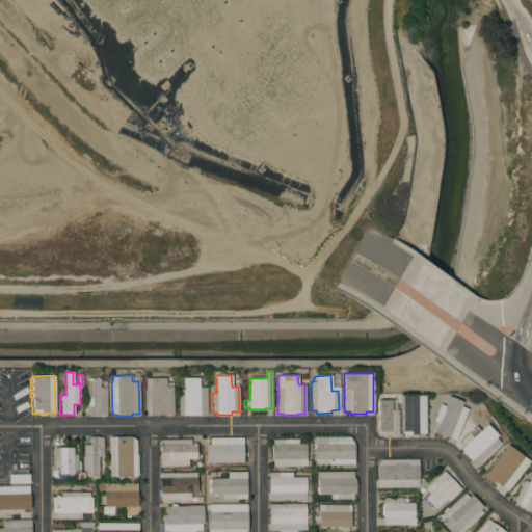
[(106,414),(99,414),(99,415),(91,415),(87,415),(87,404),(85,404),(85,400),(87,400),(87,398),(86,398),(86,380),(91,380),(91,378),(99,378),(99,388),(102,388),(102,381),(106,381),(106,414)]
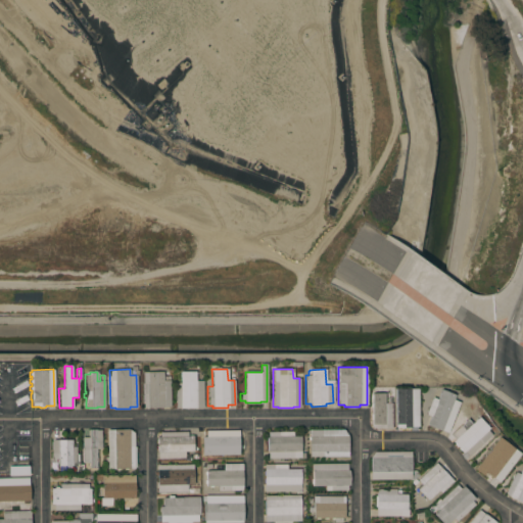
[(142,372),(162,372),(162,381),(170,380),(170,407),(162,407),(162,408),(148,408),(143,408),(142,372)]
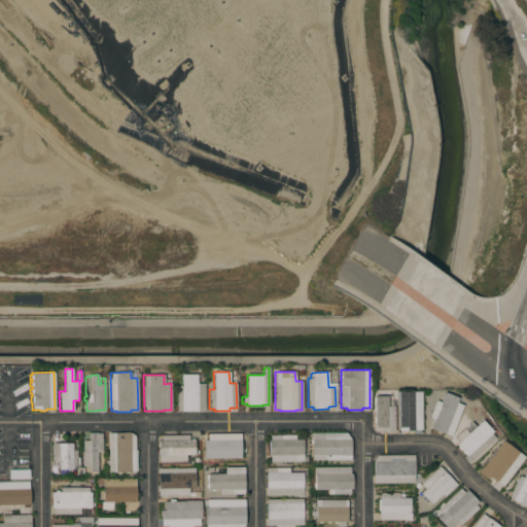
[(204,412),(176,412),(176,386),(181,386),(181,381),(180,381),(180,377),(181,377),(181,375),(197,375),(197,384),(204,384),(204,412)]
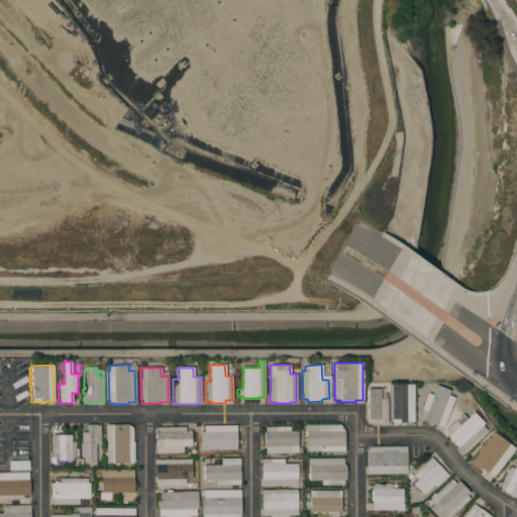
[(413,422),(406,422),(406,423),(391,423),(390,385),(413,385),(413,422)]
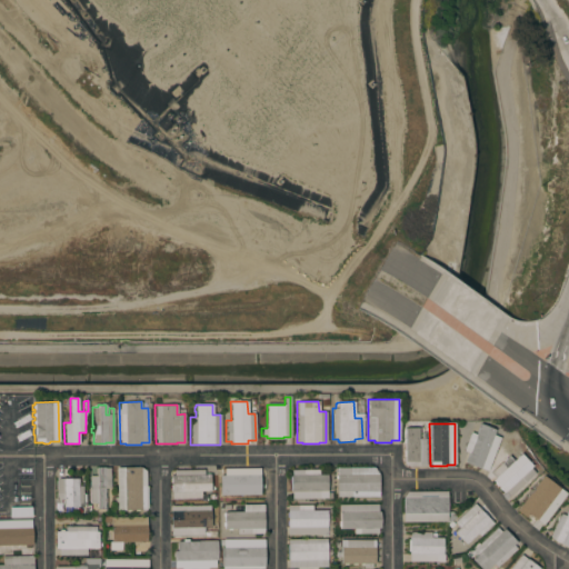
[(487,471),(480,468),(480,469),(465,462),(468,452),(462,450),(470,432),(476,435),(480,423),(495,430),(493,435),(500,438),(487,471)]
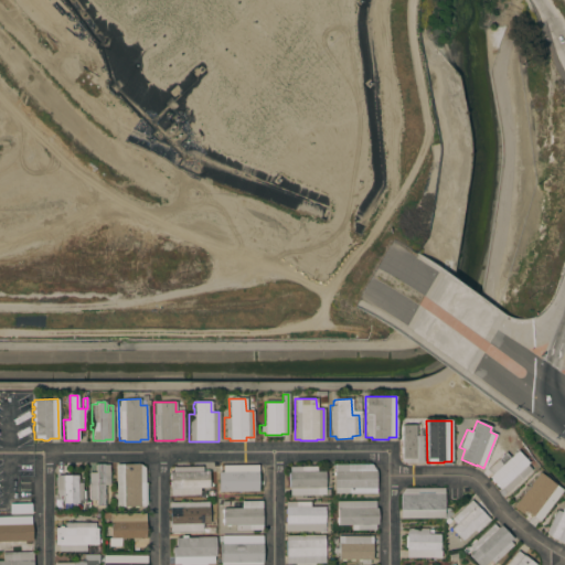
[(402,454),(400,454),(400,447),(402,447),(402,439),(400,439),(400,435),(402,435),(402,430),(400,430),(400,426),(402,426),(402,425),(415,425),(415,436),(423,436),(423,462),(406,464),(402,461),(402,454)]
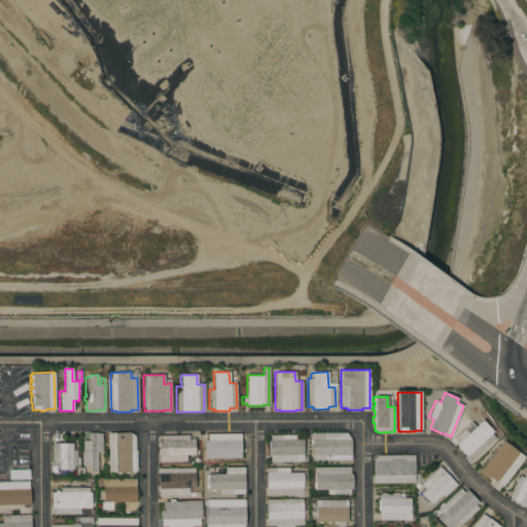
[(471,460),(467,455),(465,456),(455,445),(458,443),(454,438),(471,422),(476,427),(483,420),(493,431),(491,433),(495,438),(471,460)]
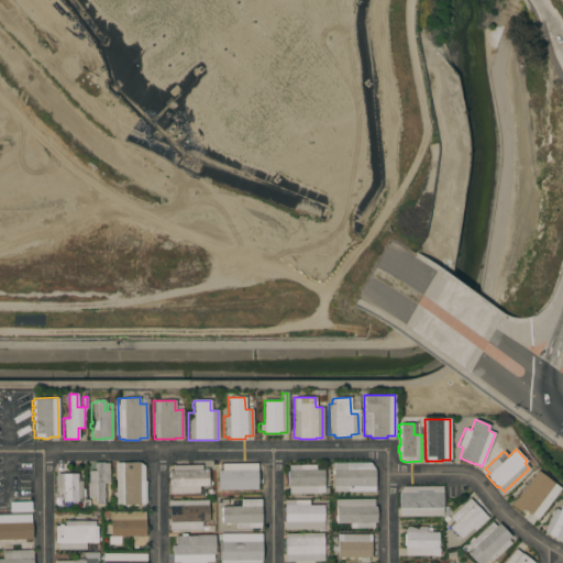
[(103,504),(96,504),(96,498),(88,498),(88,499),(89,499),(89,506),(84,506),(84,487),(88,487),(87,471),(95,471),(95,462),(103,462),(103,463),(109,463),(109,483),(103,483),(103,504)]
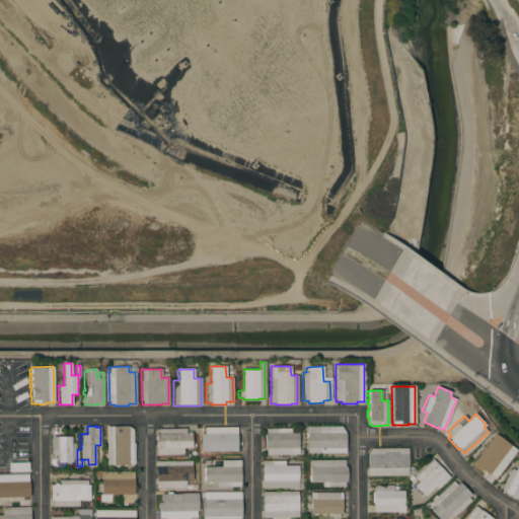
[(133,443),(134,443),(135,463),(133,463),(133,465),(106,465),(106,458),(104,458),(104,453),(106,453),(105,427),(128,426),(133,430),(133,443)]
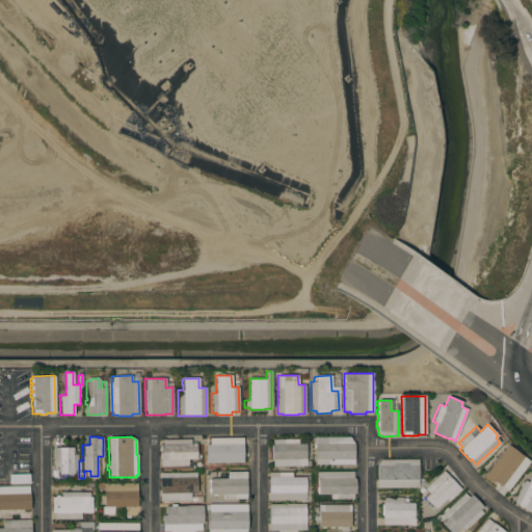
[(220,464),(220,460),(214,460),(214,461),(211,461),(211,460),(209,460),(209,458),(207,458),(207,454),(208,454),(208,449),(206,449),(206,445),(208,445),(208,443),(206,443),(206,437),(239,437),(239,445),(245,445),(245,459),(244,459),(244,464),(220,464)]
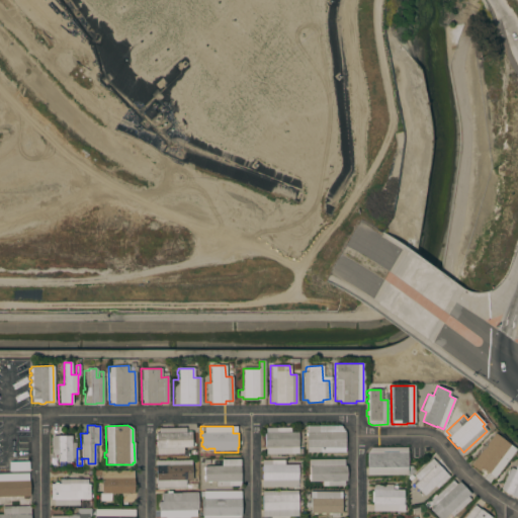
[(345,452),(307,452),(306,436),(305,436),(305,433),(306,433),(306,431),(304,431),(304,426),(340,426),(344,432),(345,452)]
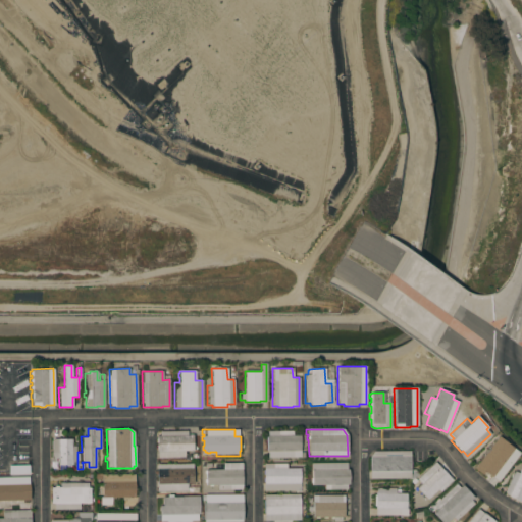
[(187,430),(187,435),(193,435),(193,451),(184,451),(184,458),(158,458),(157,452),(156,436),(159,436),(159,431),(187,430)]
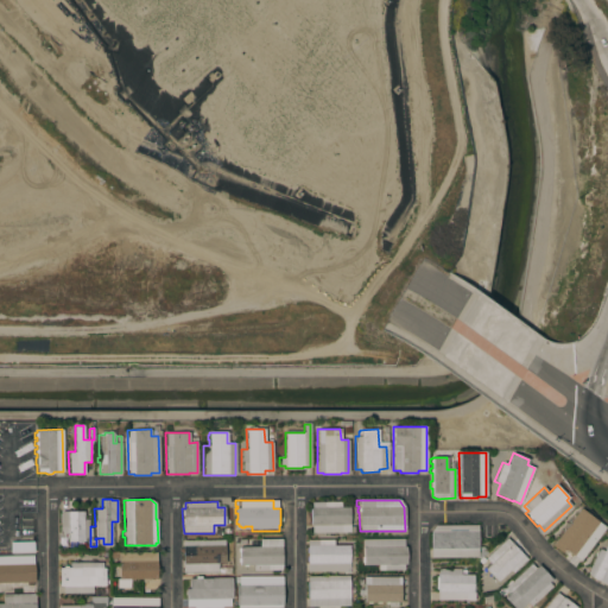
[(340,501),(340,507),(349,507),(349,526),(354,526),(354,532),(311,533),(311,524),(309,524),(309,510),(311,510),(311,502),(340,501)]
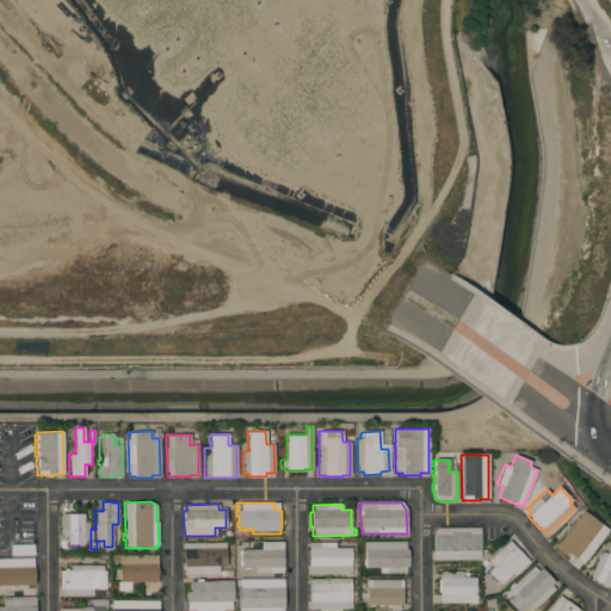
[(60,514),(84,513),(84,522),(88,522),(88,544),(68,544),(68,536),(60,536),(60,514)]
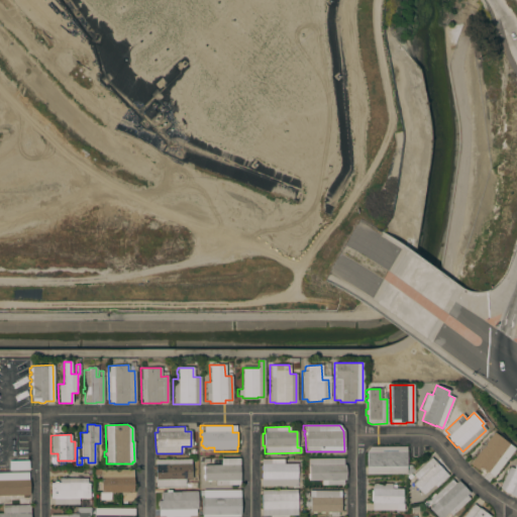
[(492,476),(487,472),(485,475),(484,473),(483,474),(474,467),(475,466),(473,464),(474,464),(470,461),(485,441),(489,444),(490,442),(489,442),(492,438),(493,439),(495,436),(507,445),(508,443),(513,447),(492,476)]
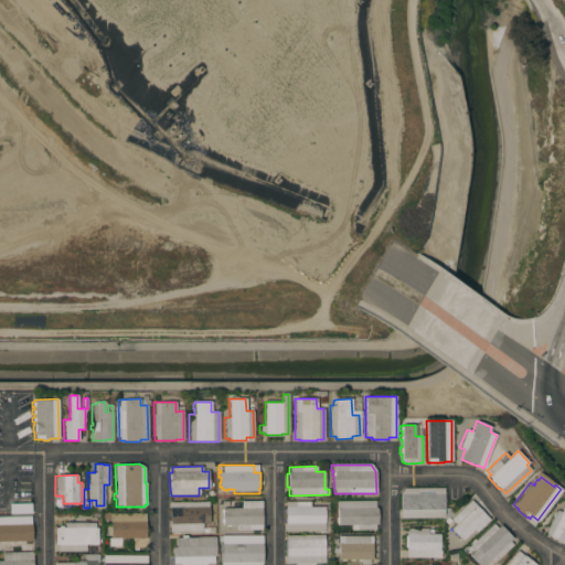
[(444,488),(444,509),(448,508),(452,513),(448,518),(451,521),(447,524),(444,521),(447,518),(444,518),(401,519),(401,508),(398,508),(398,494),(400,494),(400,493),(404,488),(444,488)]
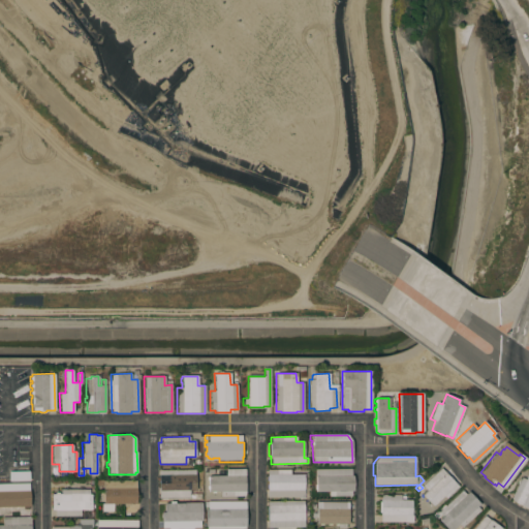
[(440,468),(458,487),(446,498),(443,496),(433,505),(423,494),(427,491),(422,486),(440,468)]
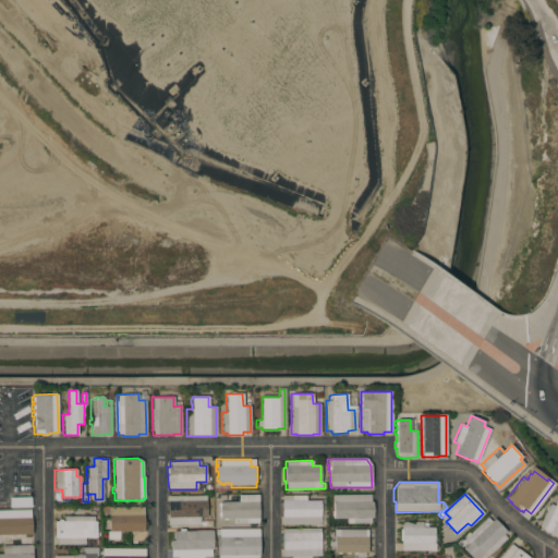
[(206,495),(206,517),(199,517),(199,525),(167,525),(167,496),(206,495)]
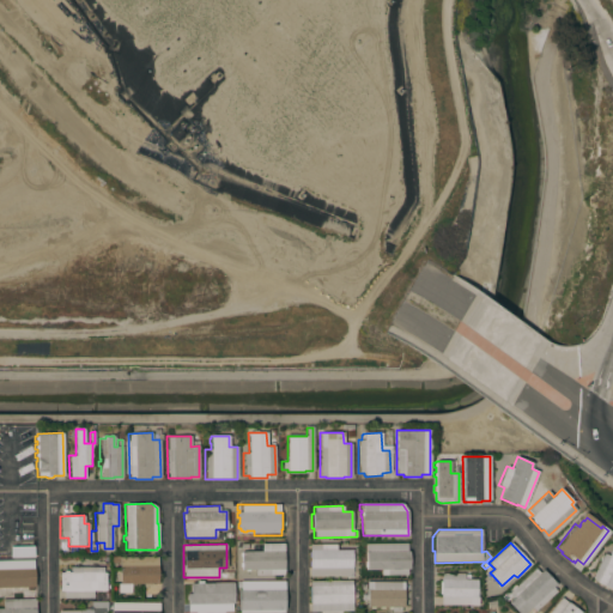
[(284,544),(284,575),(255,576),(255,569),(242,570),(241,551),(261,551),(261,544),(284,544)]
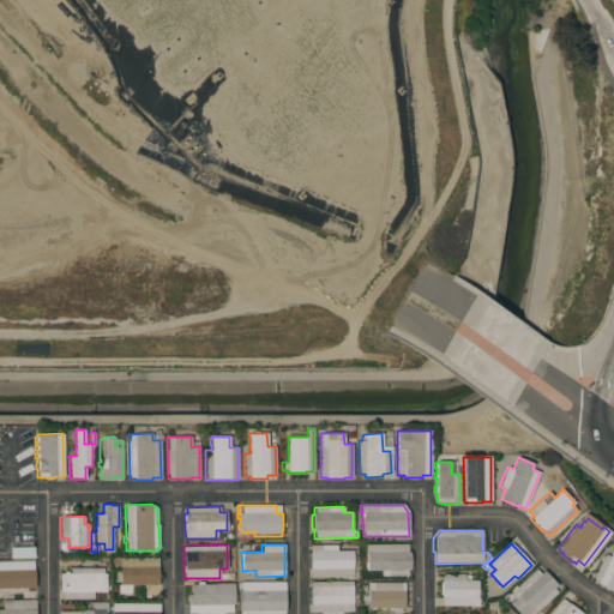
[(337,545),(337,551),(353,551),(353,572),(353,578),(345,578),(345,577),(309,577),(309,546),(337,545)]
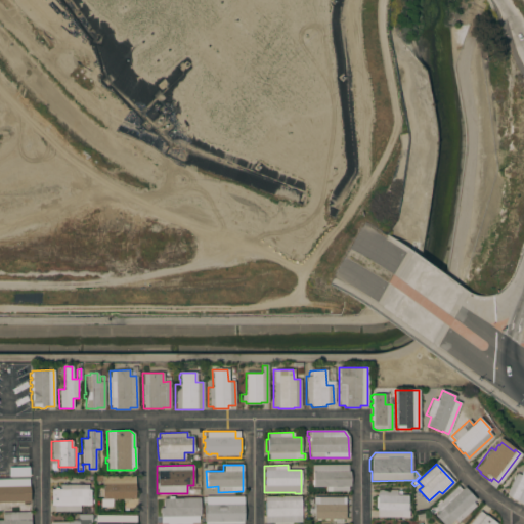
[(347,465),(347,471),(350,471),(350,486),(347,486),(348,491),(325,491),(325,487),(313,487),(313,485),(311,485),(311,480),(313,480),(312,465),(347,465)]
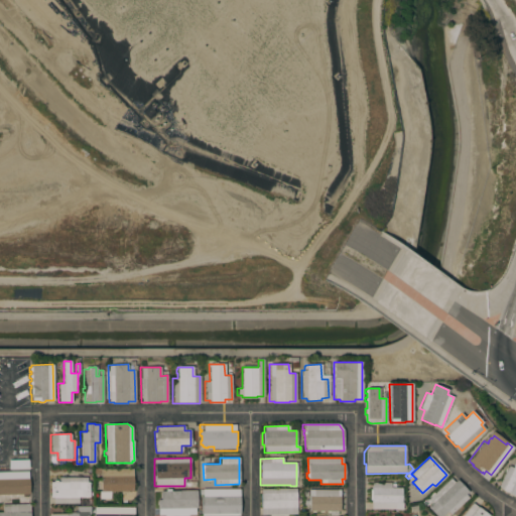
[(515,496),(515,497),(501,490),(502,489),(498,487),(508,466),(512,468),(514,464),(513,463),(515,459),(515,460),(515,496)]
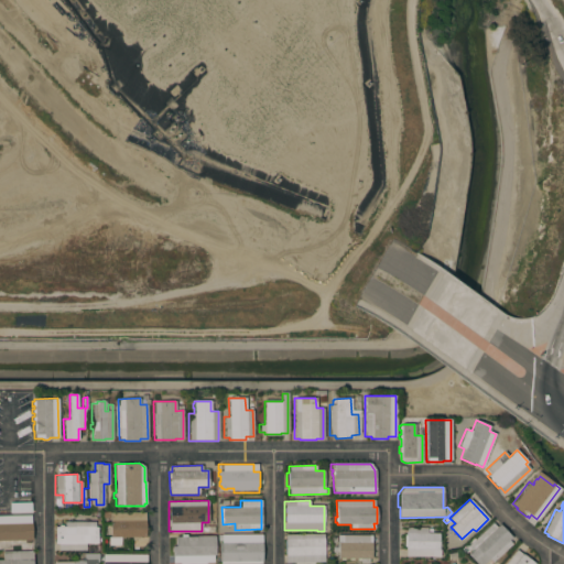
[(31,502),(31,512),(9,513),(9,502),(31,502)]
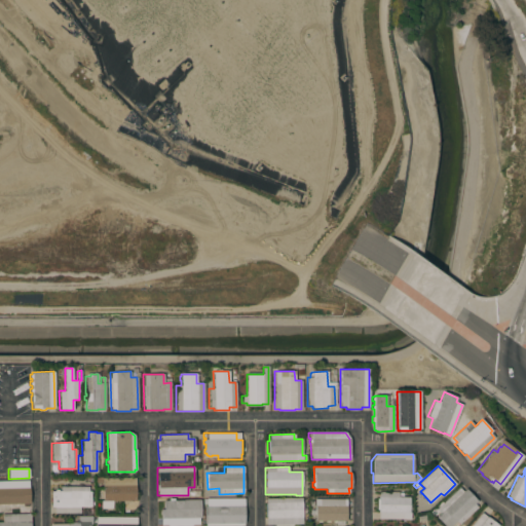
[(101,509),(101,501),(98,501),(98,486),(103,486),(103,479),(136,478),(136,486),(137,485),(137,500),(113,501),(113,509),(101,509)]
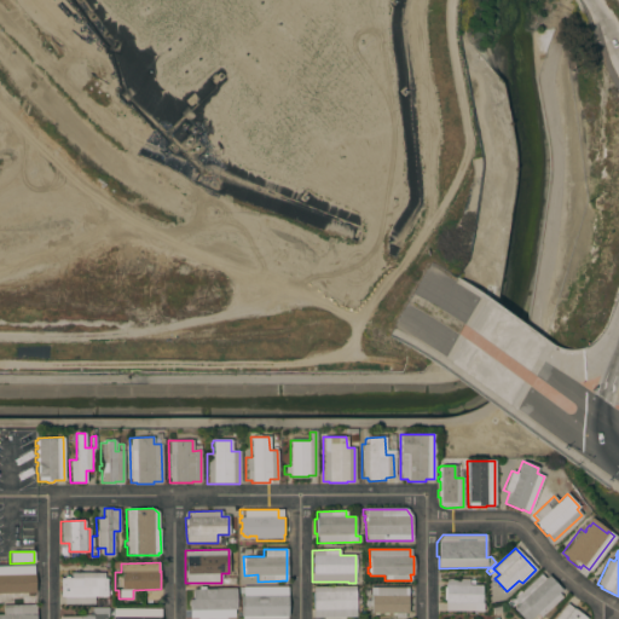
[(3,600),(3,593),(0,593),(0,563),(10,563),(11,567),(34,566),(34,576),(35,576),(36,590),(35,590),(35,599),(3,600)]
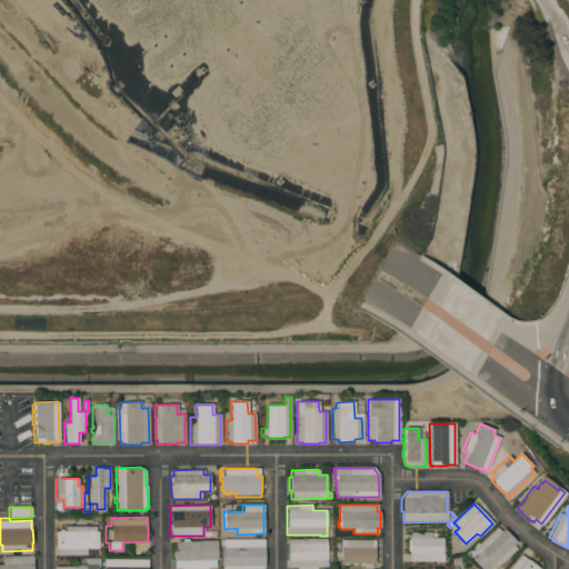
[(96,527),(96,531),(98,531),(98,548),(86,548),(86,556),(59,555),(59,548),(55,548),(56,531),(65,531),(65,526),(96,527)]
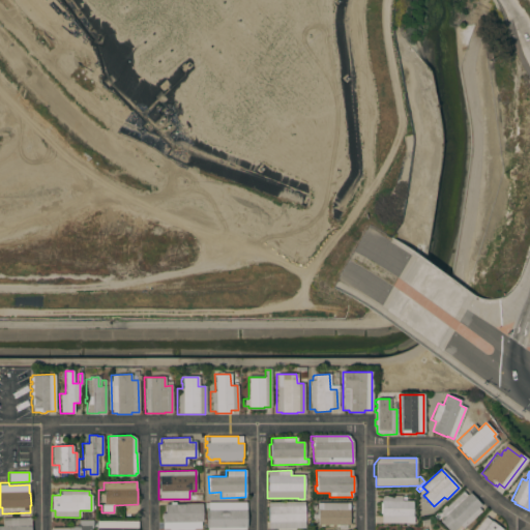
[(462,529),(459,525),(453,529),(447,529),(439,521),(443,517),(439,512),(441,511),(440,509),(444,505),(445,507),(463,492),(466,495),(469,493),(480,505),(478,507),(481,511),(462,529)]
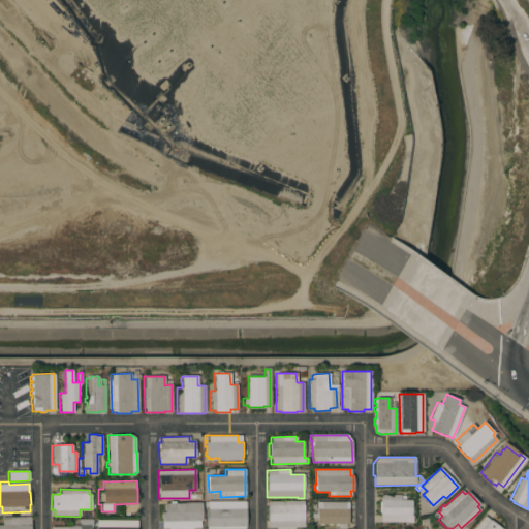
[(380,522),(380,512),(379,512),(379,501),(380,501),(380,495),(400,495),(400,500),(411,500),(411,516),(412,516),(412,522),(380,522)]
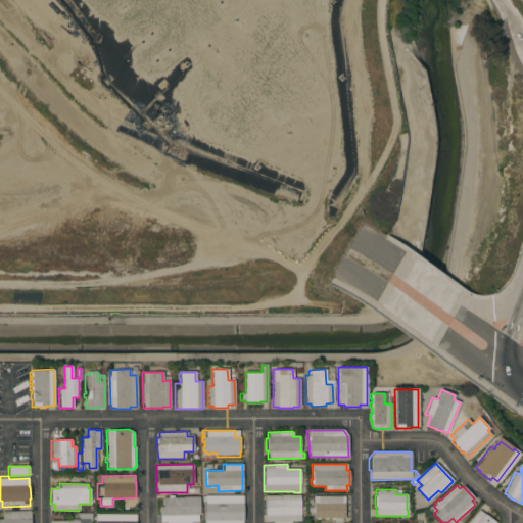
[(159,522),(159,507),(161,507),(161,497),(168,497),(168,495),(173,495),(173,497),(199,497),(199,515),(197,515),(198,521),(159,522)]
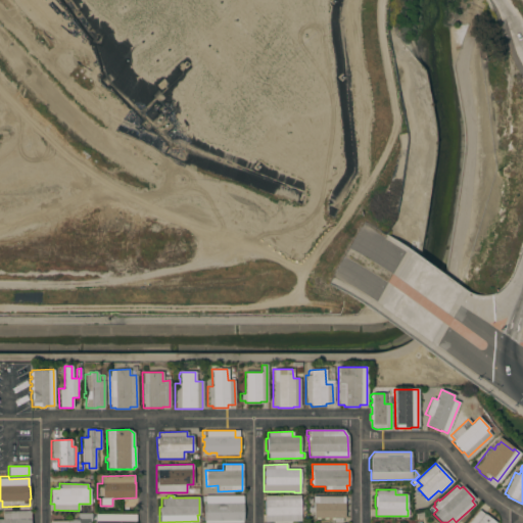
[(243,520),(241,520),(241,522),(204,522),(204,521),(203,521),(203,504),(205,504),(204,502),(201,502),(201,496),(242,495),(243,520)]
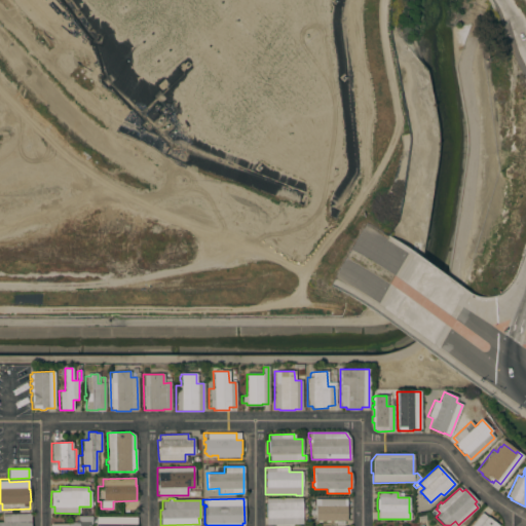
[(302,498),(302,524),(265,525),(265,517),(264,517),(264,503),(265,503),(265,498),(302,498)]
